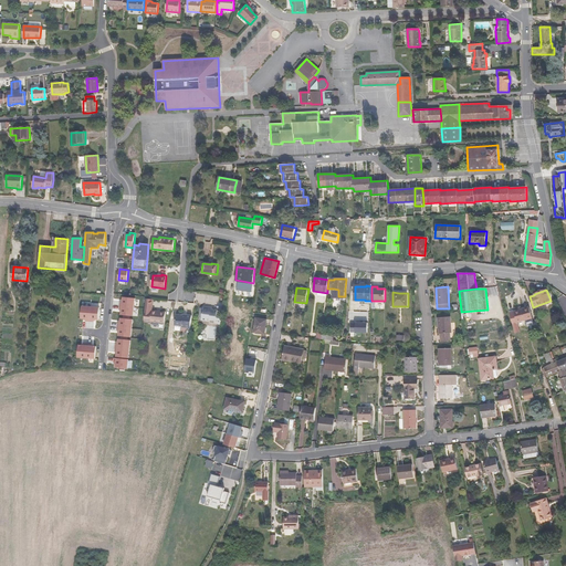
[(119,305),(134,307),(135,299),(123,297),(123,302),(121,302),(119,305)]
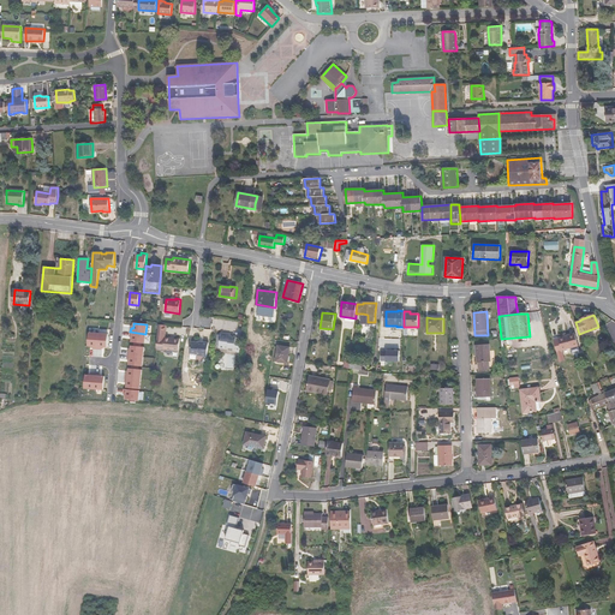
[(157,338),(156,350),(165,351),(165,350),(173,351),(179,351),(180,339),(174,338),(174,339),(171,339),(171,338),(166,338),(167,326),(160,324),(157,338)]
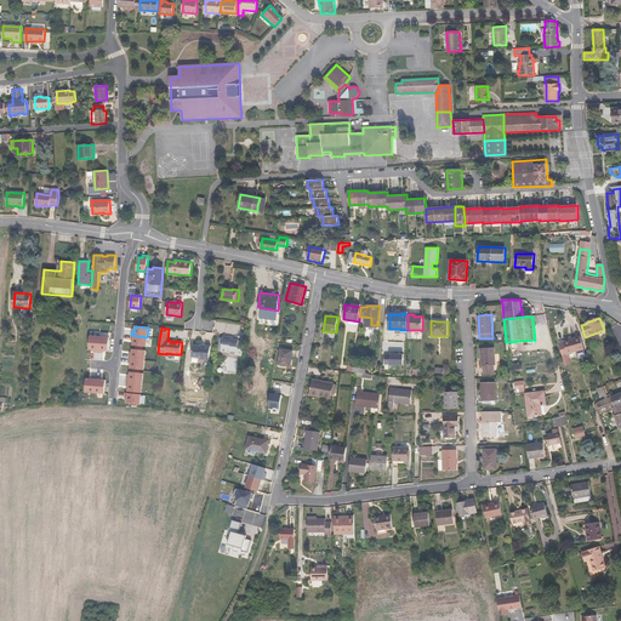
[(143,346),(147,347),(147,337),(131,335),(131,340),(134,340),(134,346),(136,346),(143,346)]
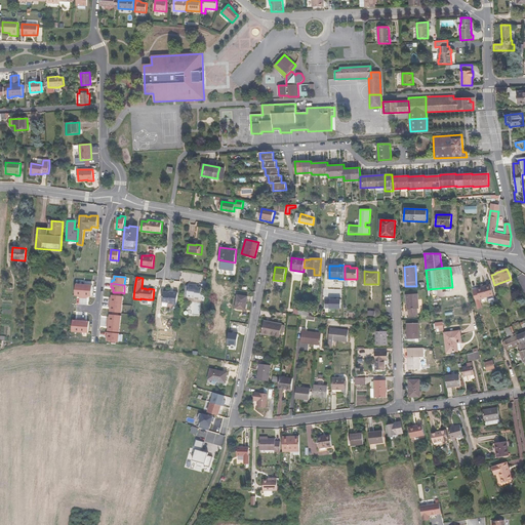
[(79,297),(83,298),(84,285),(76,284),(75,295),(79,295),(79,297)]
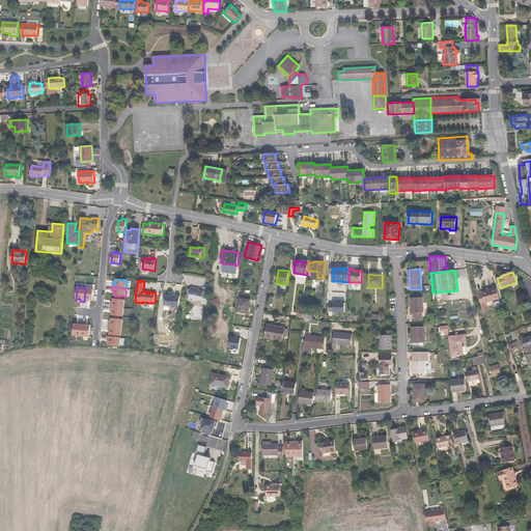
[(207,304),(208,292),(204,292),(204,291),(199,290),(196,290),(196,289),(193,288),(193,287),(191,287),(189,300),(197,301),(197,303),(207,304)]
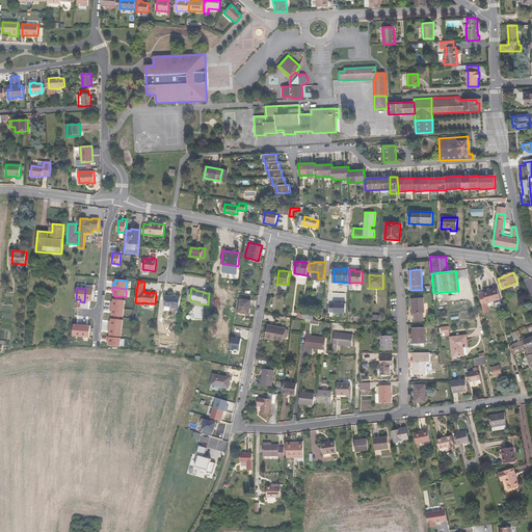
[(88,300),(92,300),(94,289),(85,289),(84,302),(88,302),(88,300)]
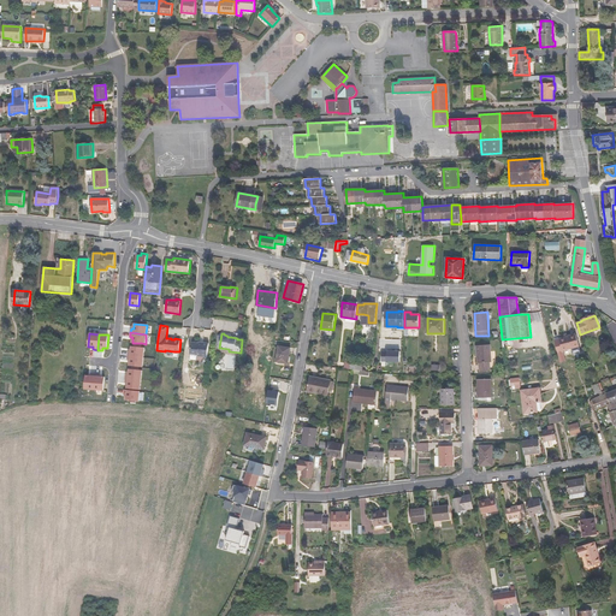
[(560,338),(563,351),(580,347),(576,335),(560,338)]
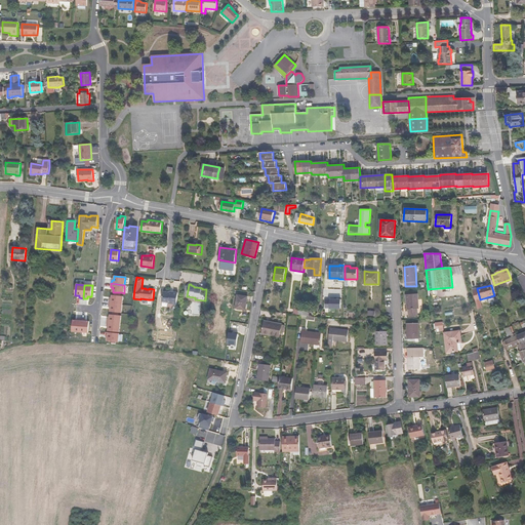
[(178,292),(173,292),(173,293),(170,292),(165,292),(163,291),(162,303),(162,308),(174,309),(174,307),(176,307),(176,305),(178,292)]
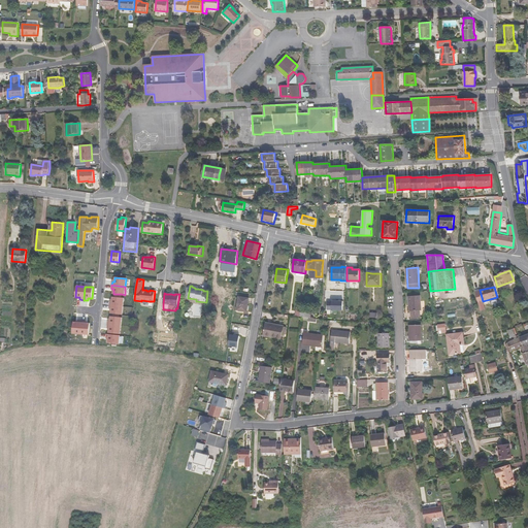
[(410,311),(411,319),(421,318),(420,310),(422,310),(421,295),(408,296),(409,311),(410,311)]
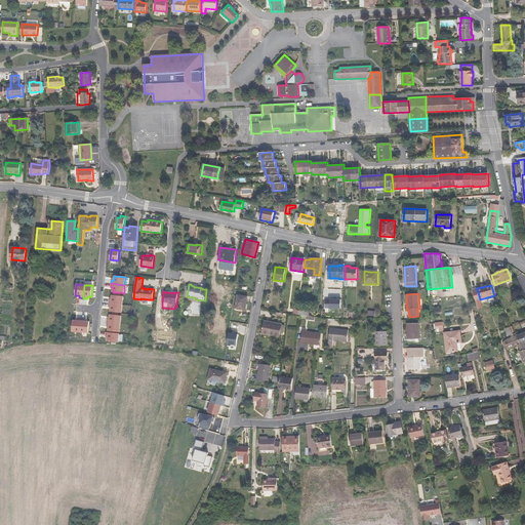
[(235,309),(245,310),(247,296),(237,294),(235,309)]
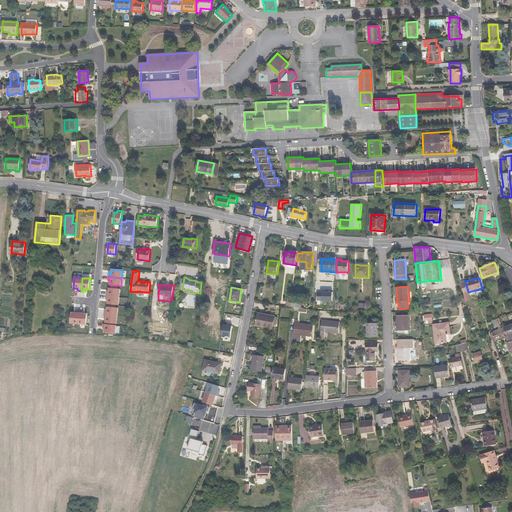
[(106,295),(119,297),(120,289),(117,289),(112,288),(109,288),(109,292),(107,292),(106,295)]
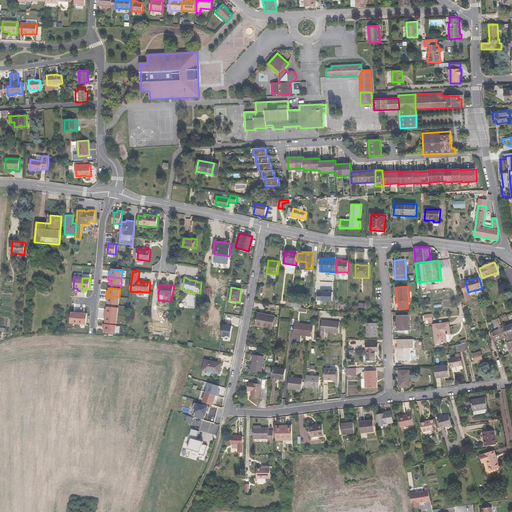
[(318,292),(318,300),(333,300),(333,292),(322,291),(322,292),(318,292)]
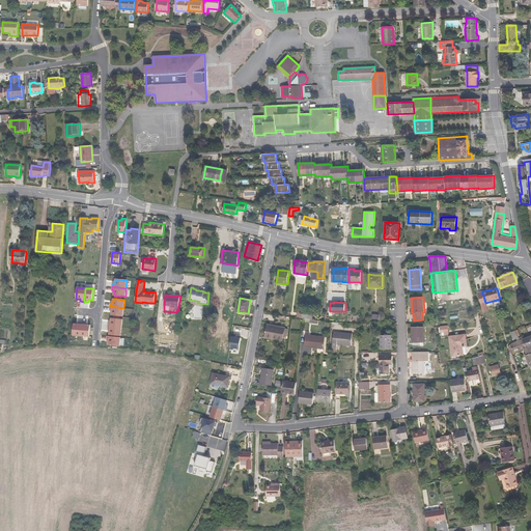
[(120,315),(123,316),(123,308),(110,306),(110,310),(112,310),(112,315),(114,315),(120,315)]
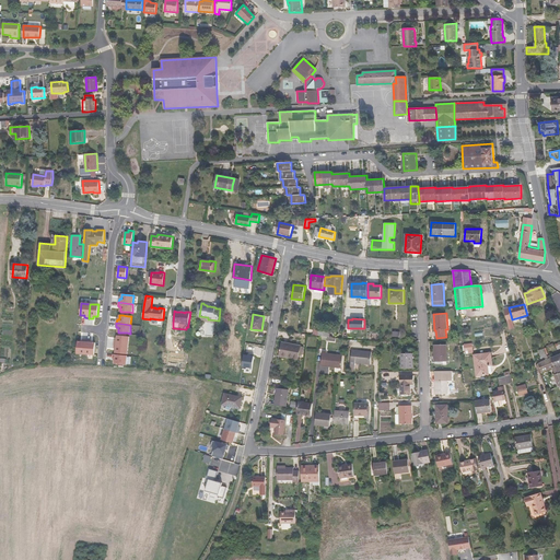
[(318,333),(317,336),(321,336),(327,337),(328,337),(329,329),(318,328),(318,333)]
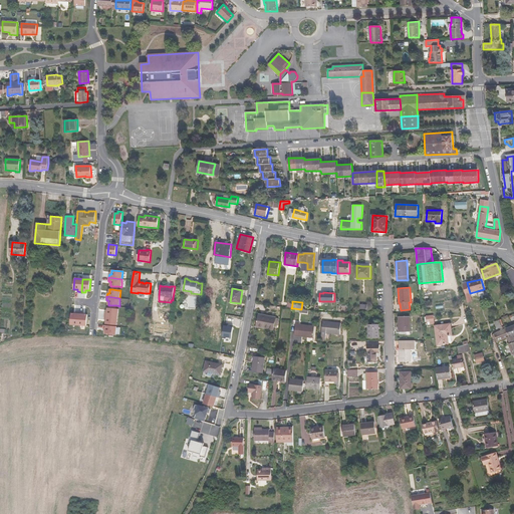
[(104,315),(117,317),(118,309),(115,308),(110,308),(107,308),(107,312),(105,312),(104,315)]
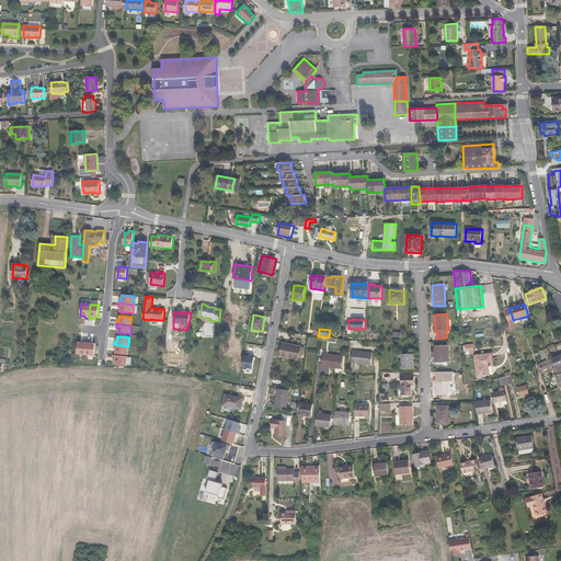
[(86,355),(87,341),(83,340),(82,342),(78,342),(77,354),(86,355)]
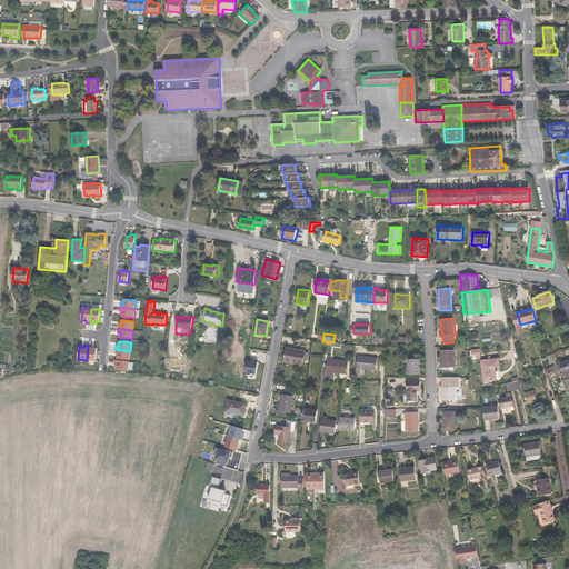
[(87,360),(96,360),(97,348),(95,348),(92,348),(92,346),(88,346),(87,360)]
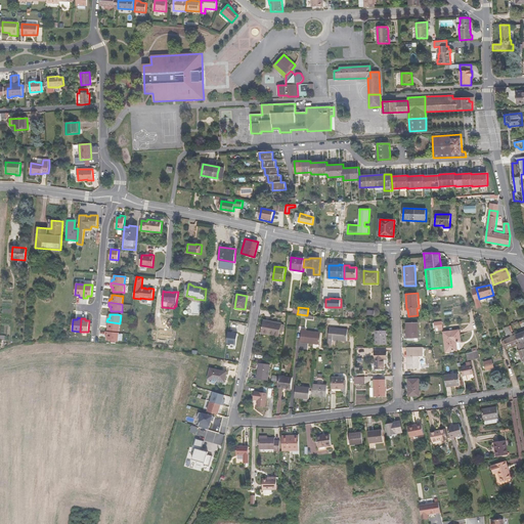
[(279,335),(280,331),(281,323),(264,320),(262,333),(270,335),(270,333),(279,335)]
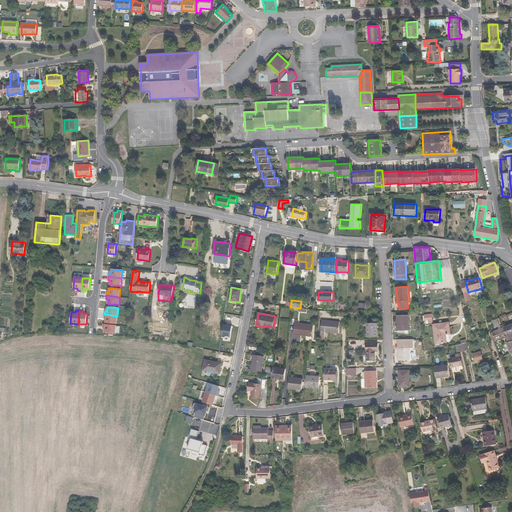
[(114,323),(117,324),(117,316),(104,314),(104,318),(106,318),(106,322),(108,323),(114,323)]
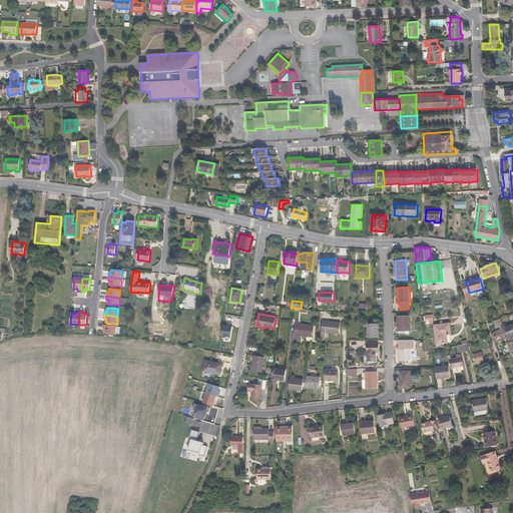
[(398,316),(399,332),(410,331),(409,316),(398,316)]
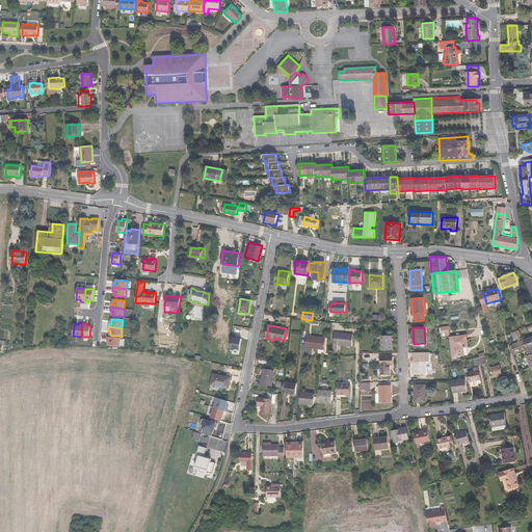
[(353,335),(335,333),(333,350),(338,350),(338,344),(352,346),(353,335)]
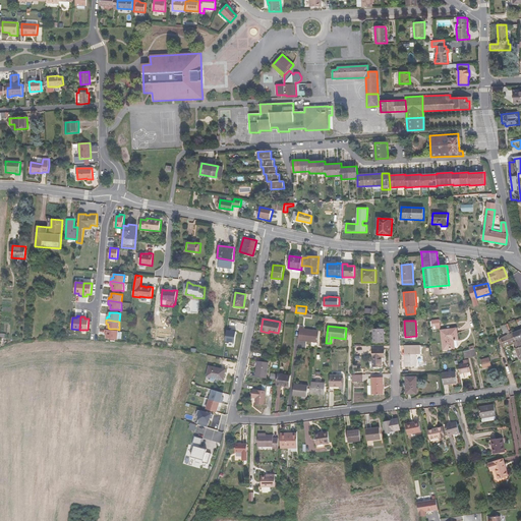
[(298,340),(319,342),(320,331),(300,329),(298,340)]
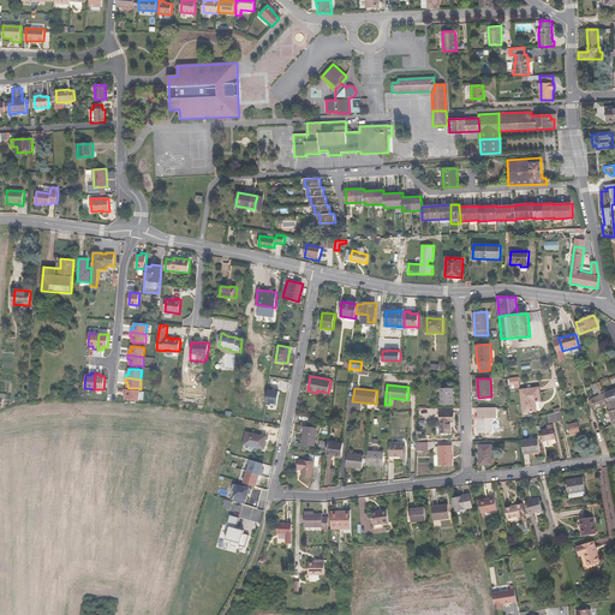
[(441,388),(441,405),(454,405),(454,388),(441,388)]
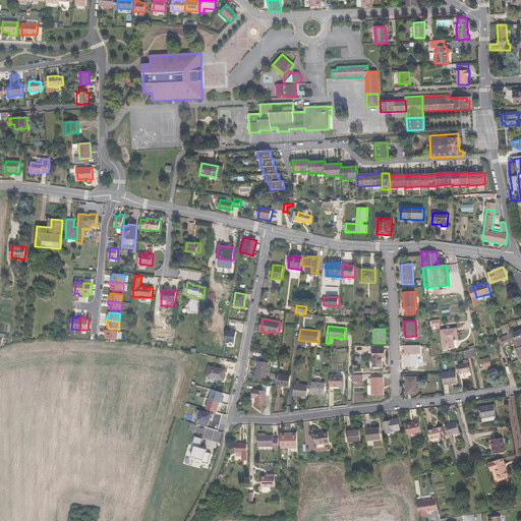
[(453,339),(457,339),(456,329),(442,331),(444,349),(454,348),(453,339)]
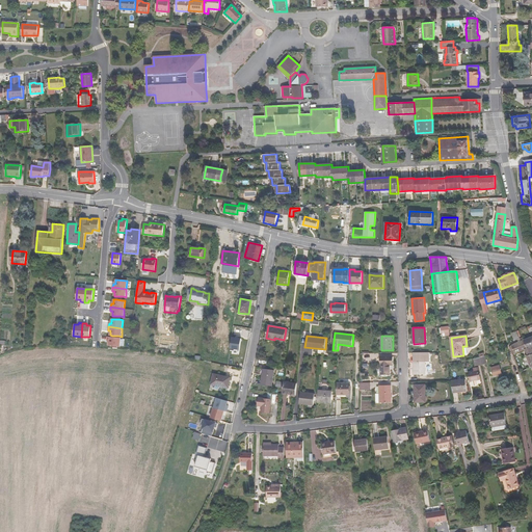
[(109,345),(121,346),(121,338),(118,338),(112,337),(107,337),(107,341),(109,341),(109,345)]
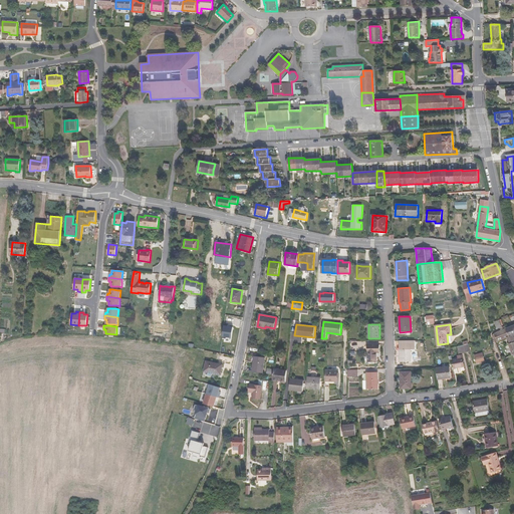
[(507,328),(503,329),(492,335),(496,342),(507,337),(509,336),(507,328)]
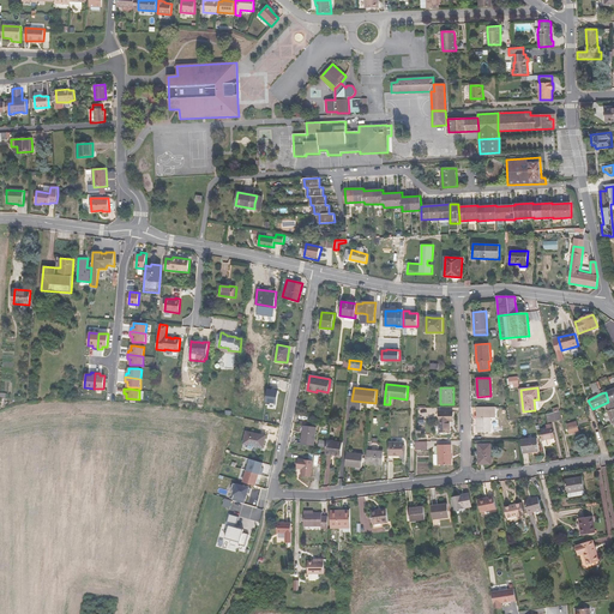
[(495,407),(477,407),(477,433),(491,432),(491,417),(495,417),(495,407)]
